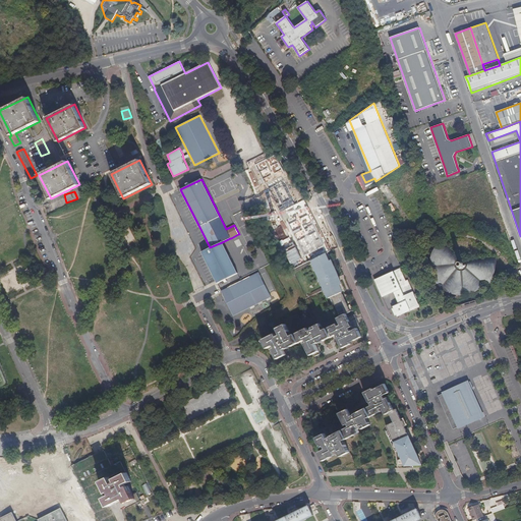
[(465,245),(465,243),(463,241),(461,240),(459,239),(457,239),(455,240),(453,241),(452,243),(451,246),(451,248),(452,250),(454,252),(455,253),(458,253),(460,253),(462,252),(464,251),(465,249),(465,247),(465,245)]
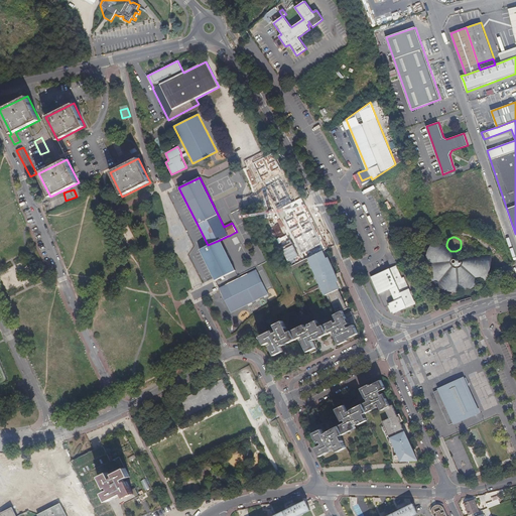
[(427,252),(427,253),(426,258),(426,263),(427,268),(428,273),(431,278),(433,280),(436,284),(440,287),(445,289),(450,291),(456,292),(462,292),(467,291),(471,289),(476,286),(480,283),(483,279),(486,274),(488,270),(489,265),(489,260),(488,254),(458,261),(439,242),(435,239),(432,243),(429,247),(427,252)]
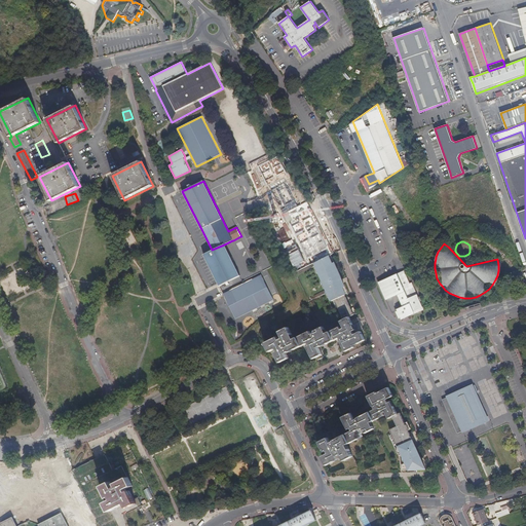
[(220,286),(240,275),(224,245),(212,250),(203,254),(218,284),(220,286)]
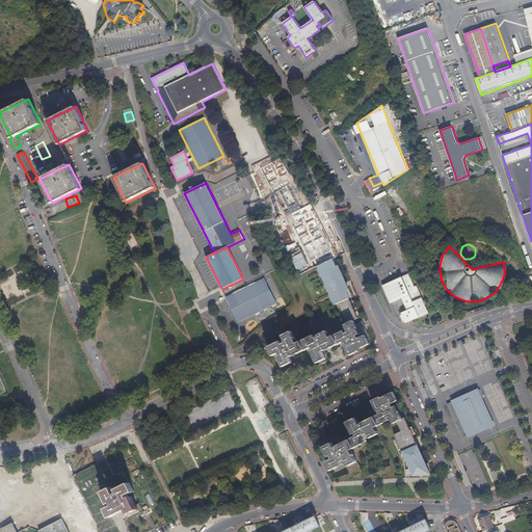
[(477,259),(478,261),(480,263),(482,264),(485,264),(487,263),(489,262),(490,260),(491,258),(491,255),(490,253),(488,250),(486,249),(484,249),(482,249),(480,250),(478,253),(477,255),(477,257),(477,259)]
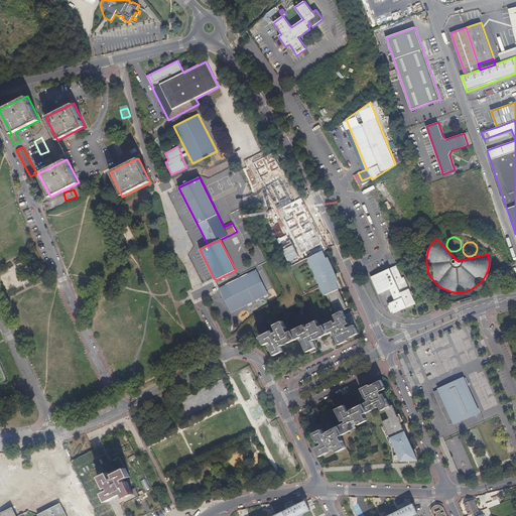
[(325,250),(309,258),(326,295),(328,294),(337,313),(343,310),(347,308),(336,282),(339,281),(325,250)]
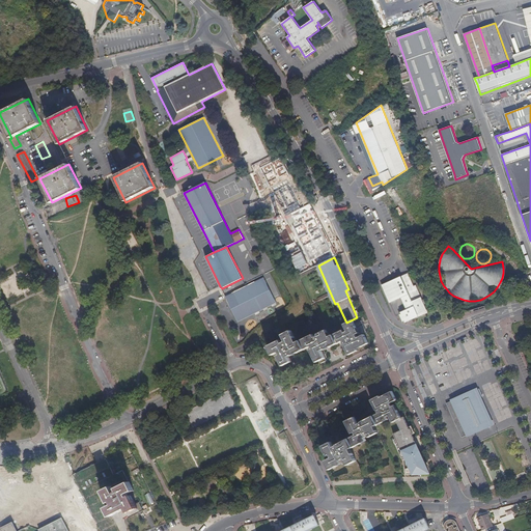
[(409,275),(383,285),(390,303),(401,298),(407,310),(400,313),(401,314),(400,315),(402,323),(404,322),(406,324),(427,314),(416,286),(414,287),(409,275)]
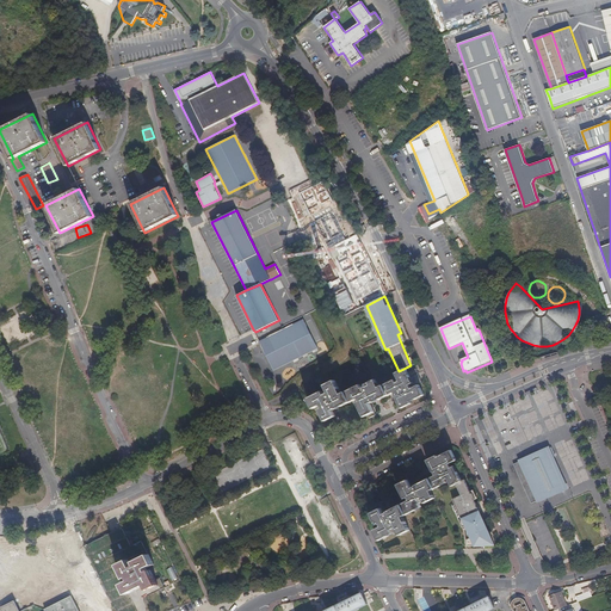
[(319,349),(303,319),(259,341),(275,370),(319,349)]
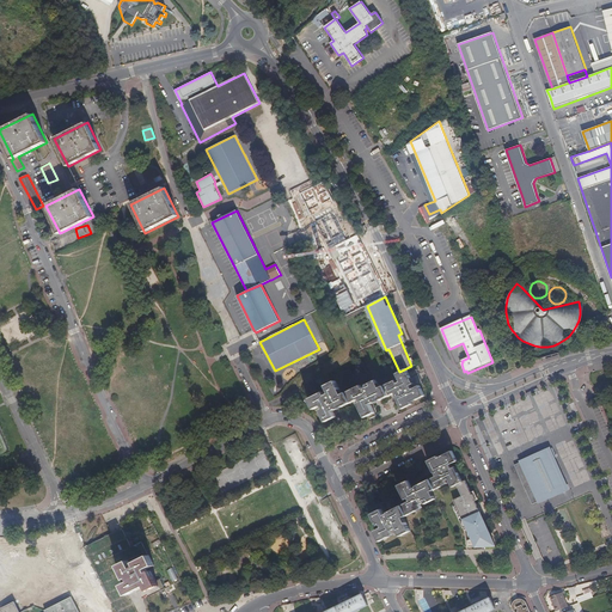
[(320,410),(324,418),(326,422),(328,421),(337,416),(334,410),(337,408),(338,409),(360,398),(361,402),(357,403),(365,417),(375,412),(372,404),(374,402),(375,403),(395,392),(397,397),(396,397),(402,409),(412,404),(411,402),(426,395),(421,385),(424,383),(417,369),(409,373),(407,368),(399,372),(396,373),(401,381),(398,383),(396,379),(380,387),(377,379),(366,385),(367,386),(363,387),(362,385),(343,393),(336,380),(330,383),(325,385),(325,391),(308,399),(314,409),(322,405),(324,408),(320,410)]
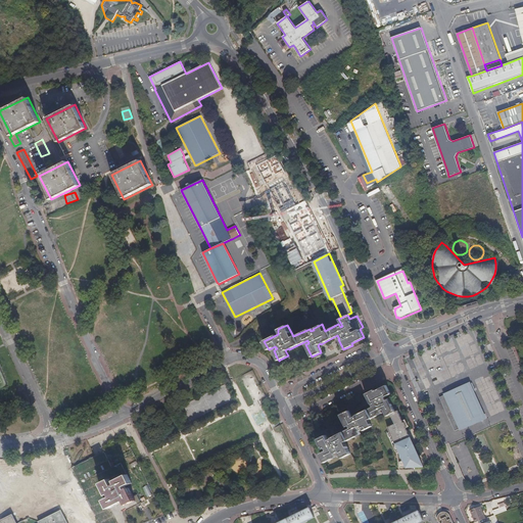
[(478,382),(478,381),(448,394),(463,428),(492,416),(481,390),(485,388),(482,380),(478,382)]
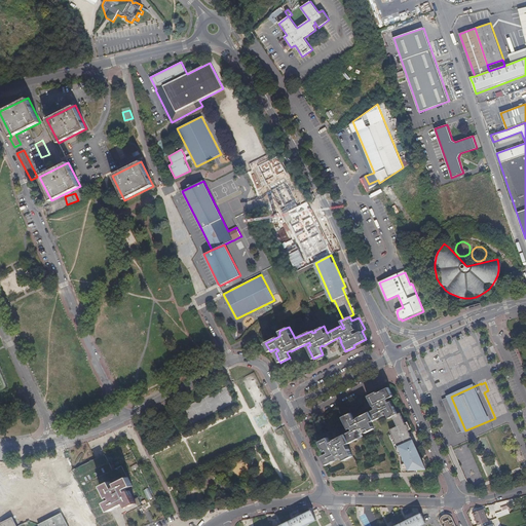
[(375,420),(384,415),(383,412),(385,411),(389,418),(392,416),(398,414),(391,401),(388,402),(386,399),(393,396),(388,386),(377,392),(376,391),(367,396),(375,409),(371,411),(375,420)]
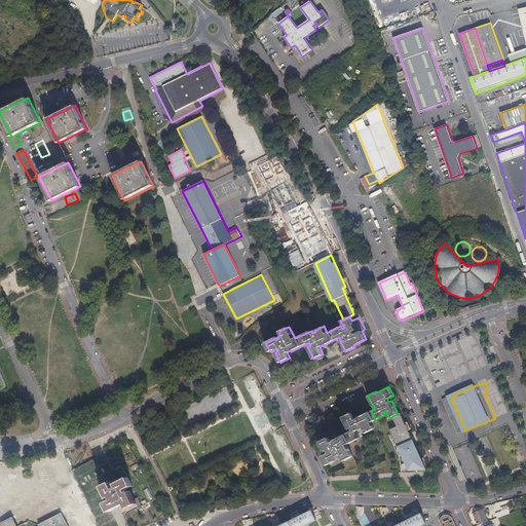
[(346,434),(350,443),(364,436),(362,433),(365,431),(366,433),(374,428),(371,421),(373,421),(375,420),(371,411),(358,417),(359,418),(355,419),(351,412),(342,417),(349,429),(351,428),(352,430),(346,434)]
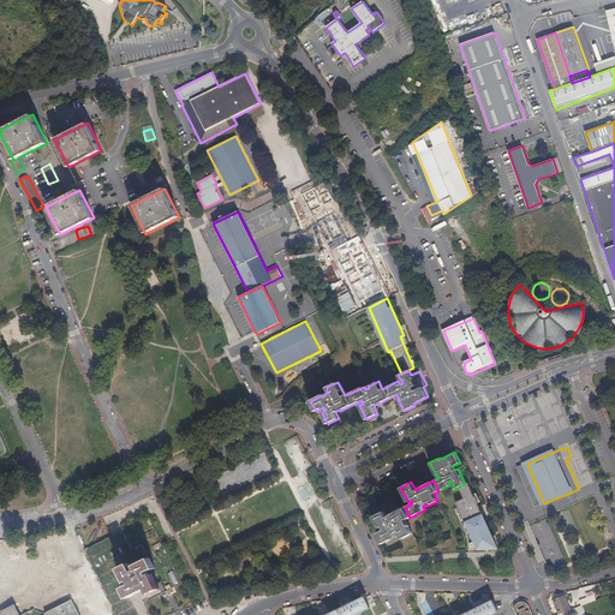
[(471,543),(470,550),(497,548),(469,482),(465,484),(459,487),(464,496),(455,501),(469,532),(470,532),(475,541),(471,543)]
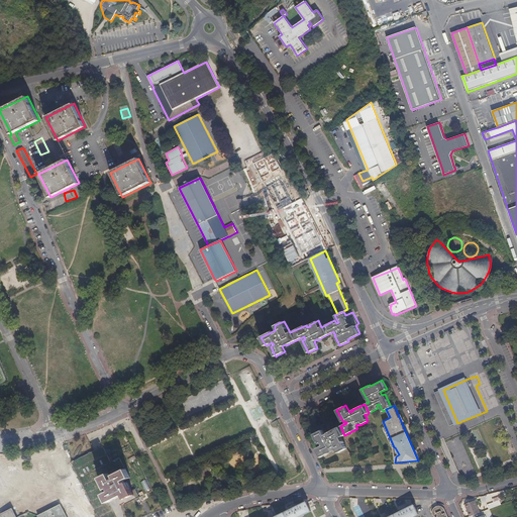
[(341,436),(344,435),(340,426),(328,432),(328,433),(326,434),(323,429),(314,434),(319,444),(322,442),(323,444),(316,448),(321,457),(333,450),(332,447),(335,446),(338,452),(347,448),(341,436)]
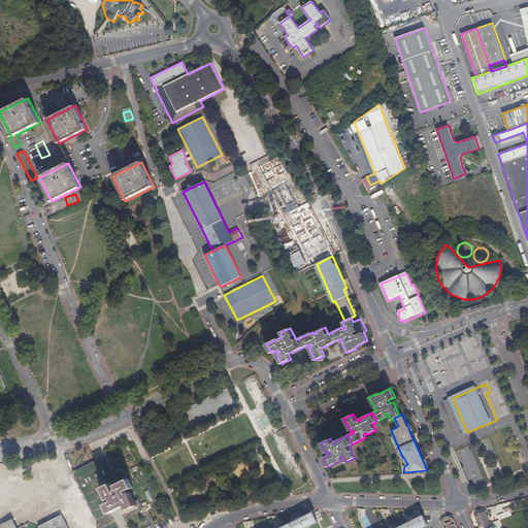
[(88,444),(94,457),(108,451),(102,438),(88,444)]
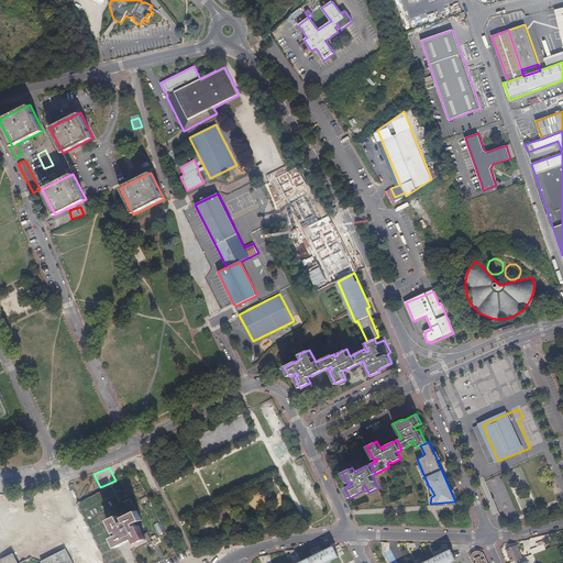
[(111,534),(117,547),(134,539),(135,542),(148,536),(141,517),(144,515),(140,505),(123,511),(122,509),(108,515),(116,533),(111,534)]
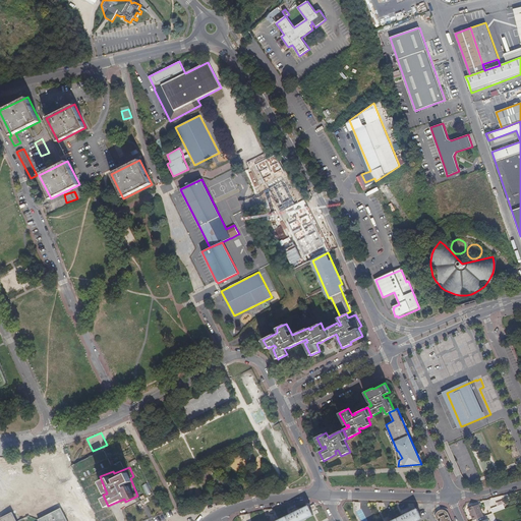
[(493,513),(506,509),(504,504),(490,508),(493,513)]
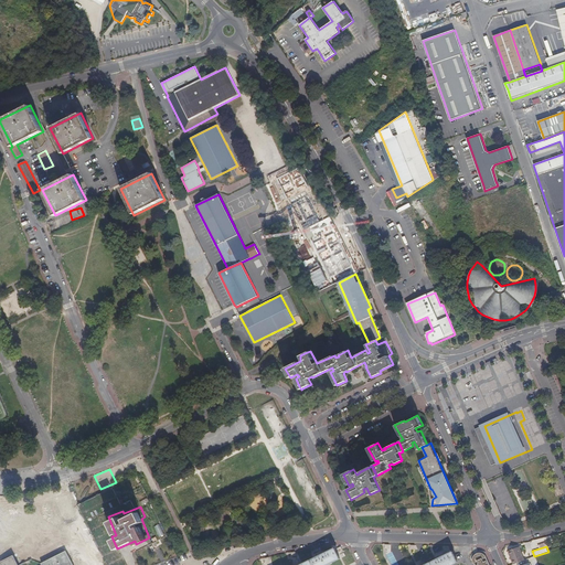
[(513,564),(524,561),(519,547),(508,552),(513,564)]
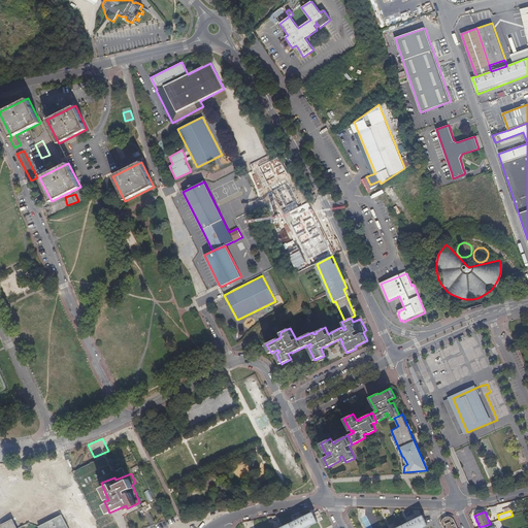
[(312,513),(281,527),(304,527),(318,522),(312,513)]
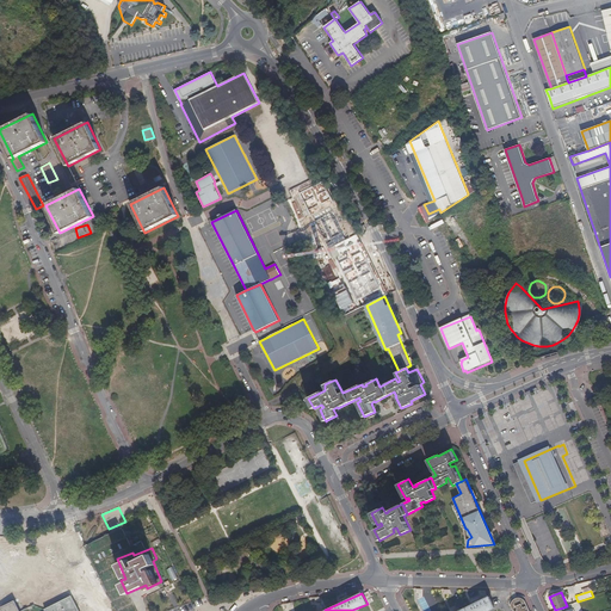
[(79,610),(72,594),(44,608),(45,610),(79,610)]
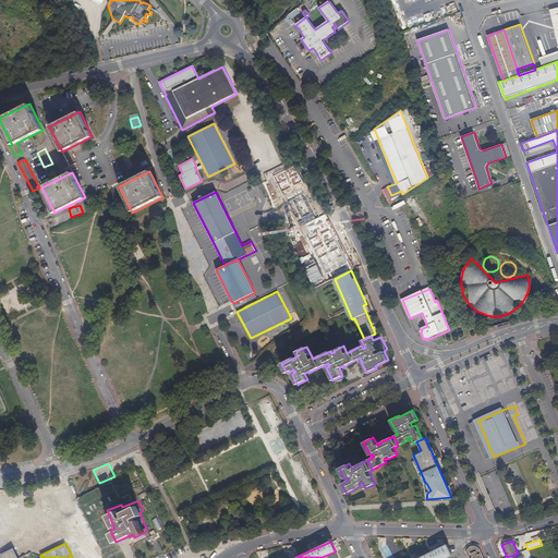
[(421,557),(447,557),(451,557),(446,546),(421,557)]
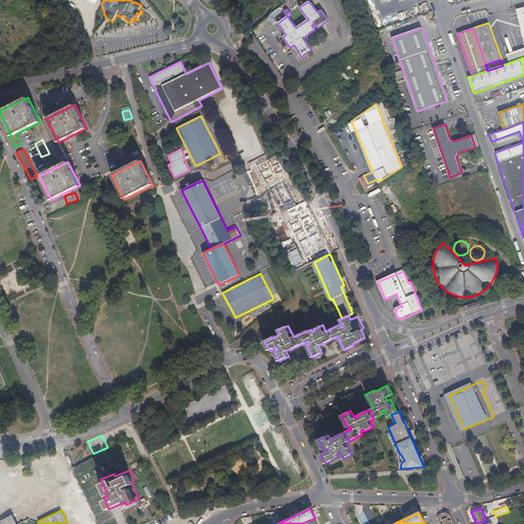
[(437,521),(438,523),(451,523),(449,518),(449,517),(448,516),(447,515),(445,514),(444,514),(442,514),(441,514),(439,515),(438,516),(437,518),(437,519),(437,521)]
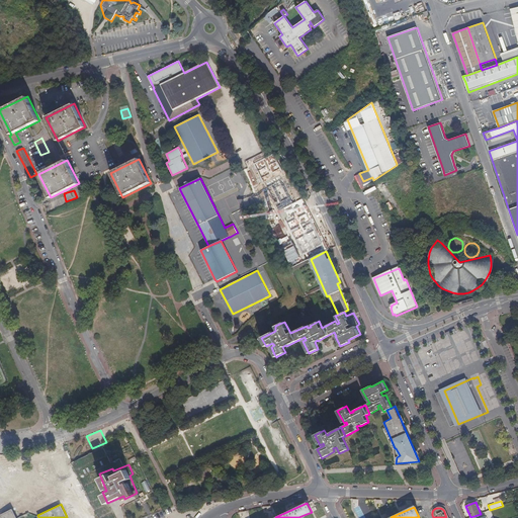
[(0,517),(16,517),(12,509),(0,515),(0,517)]
